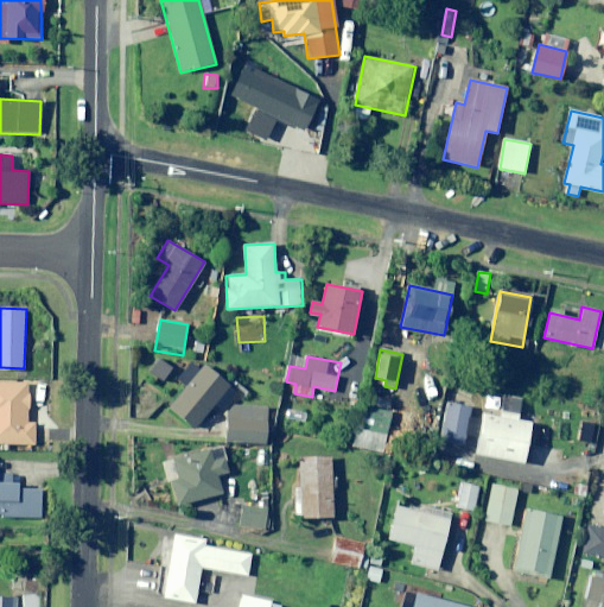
[(173,366),(160,358),(151,372),(164,380),(173,366)]
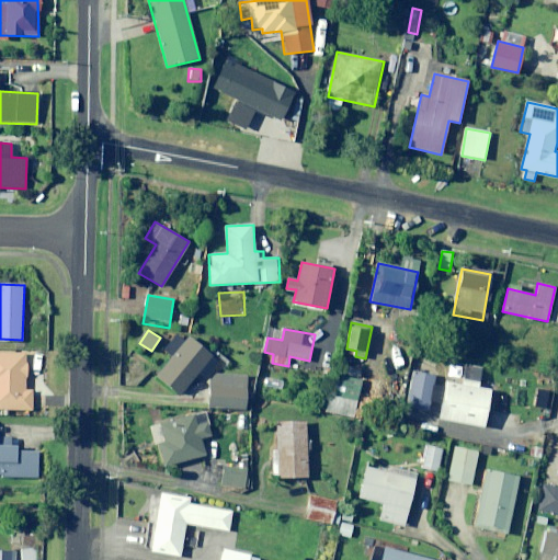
[(156,376),(179,396),(198,373),(212,357),(190,338),(156,376)]
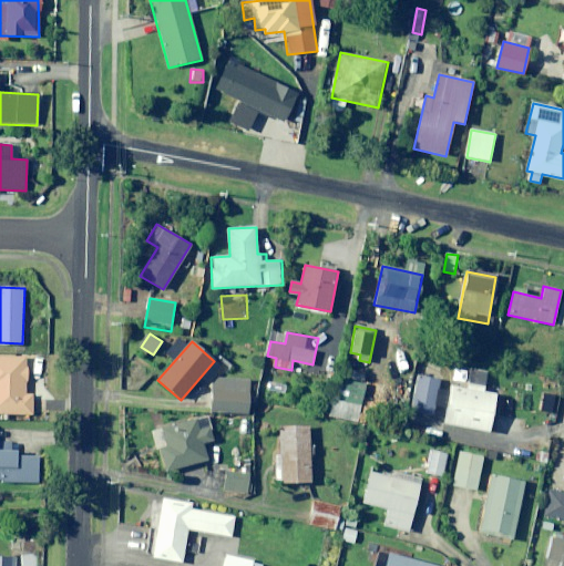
[(0,413),(34,414),(36,358),(0,357),(0,413)]
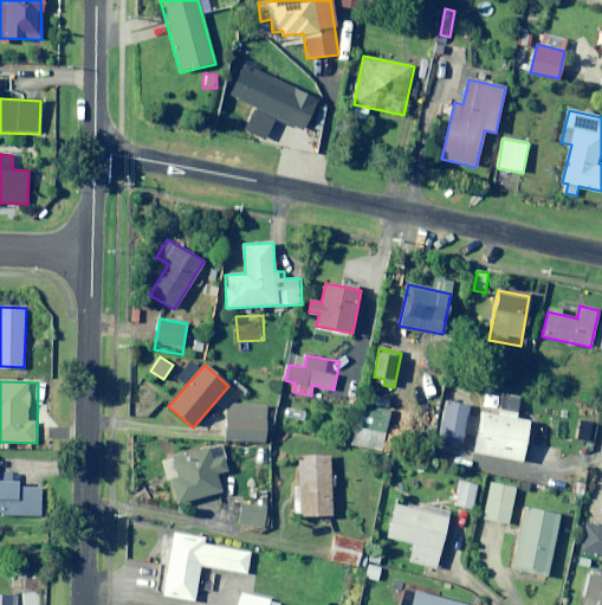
[(390,399),(368,393),(367,401),(388,407),(390,399)]
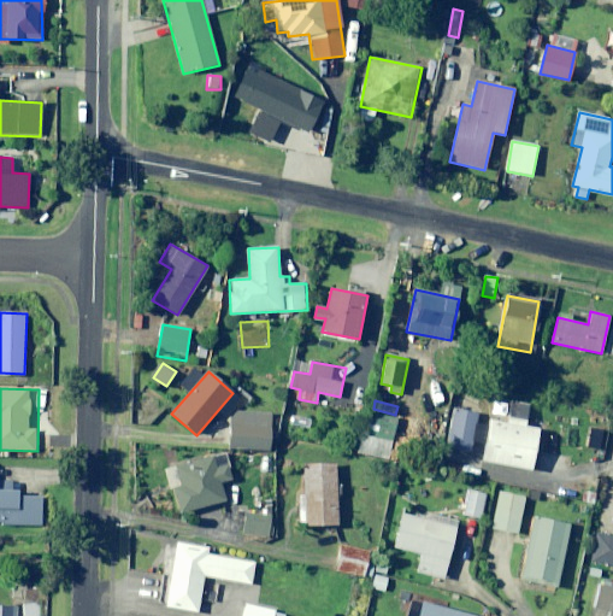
[(529,424),(532,404),(512,400),(508,423),(490,420),(483,461),(532,470),(540,427),(529,424)]
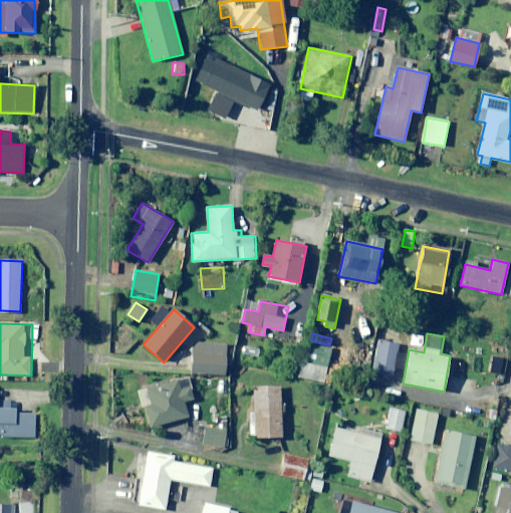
[(399,342),(379,339),(373,373),(393,376),(399,342)]
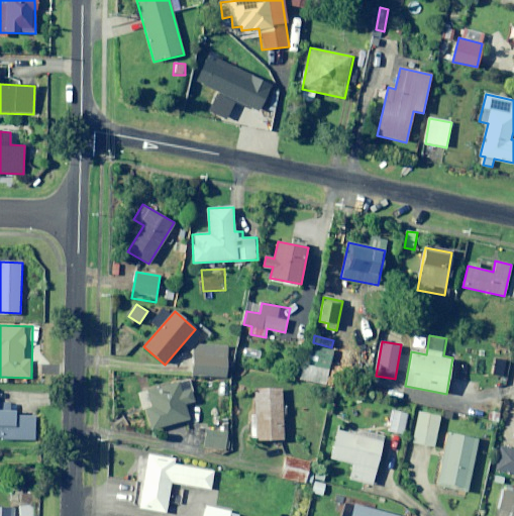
[(228,346),(194,344),(193,375),(226,377),(228,346)]
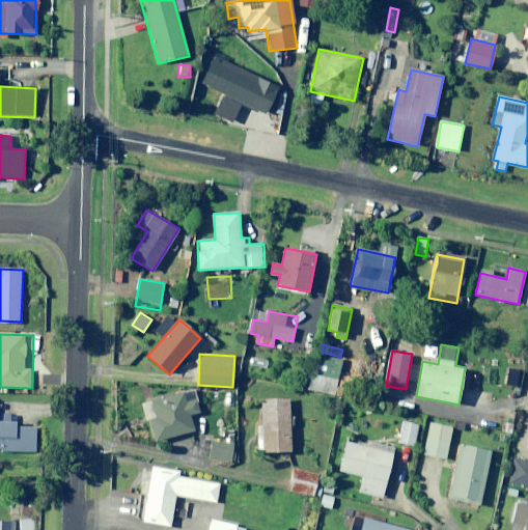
[(344,361),(317,355),(309,389),(336,395),(344,361)]
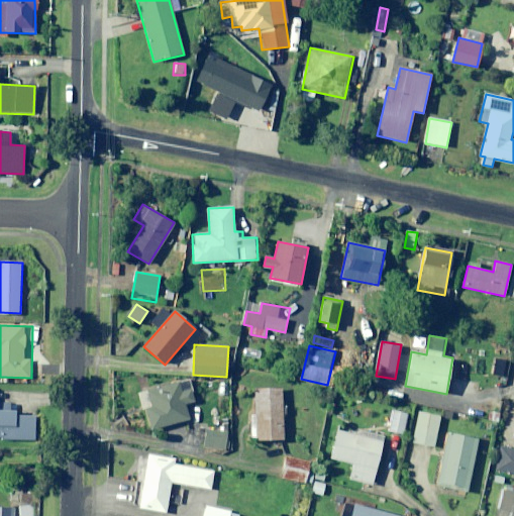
[(507,363),(497,359),(493,374),(503,376),(507,363)]
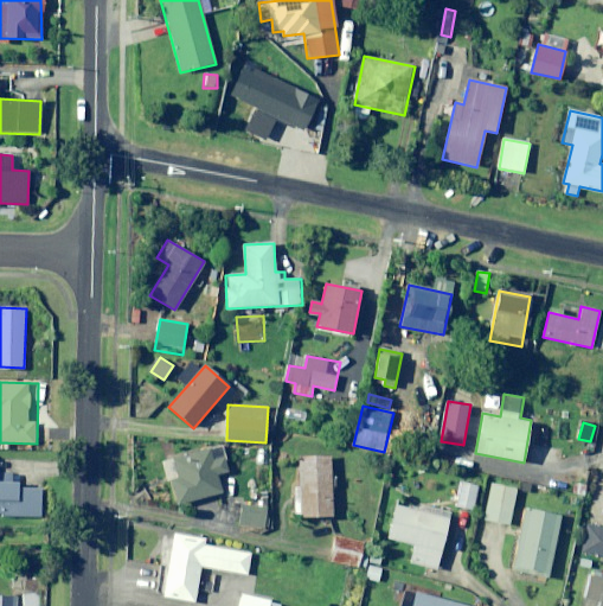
[(226,471),(220,446),(173,459),(178,478),(170,480),(177,506),(223,495),(217,473),(226,471)]
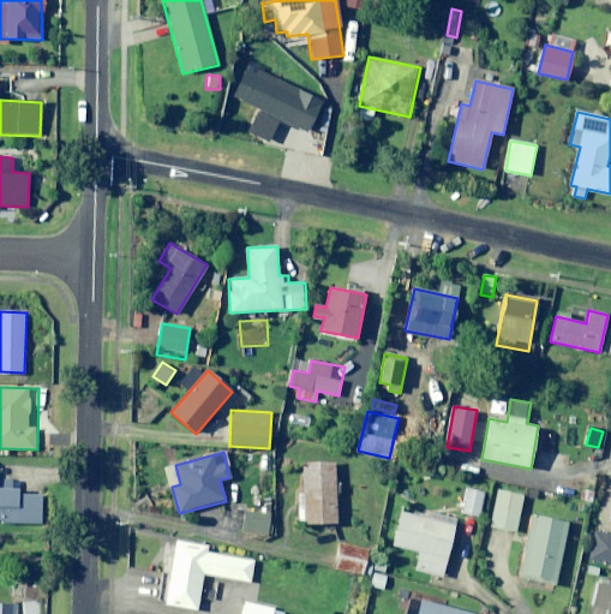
[(336,524),(336,463),(303,463),(303,524),(336,524)]
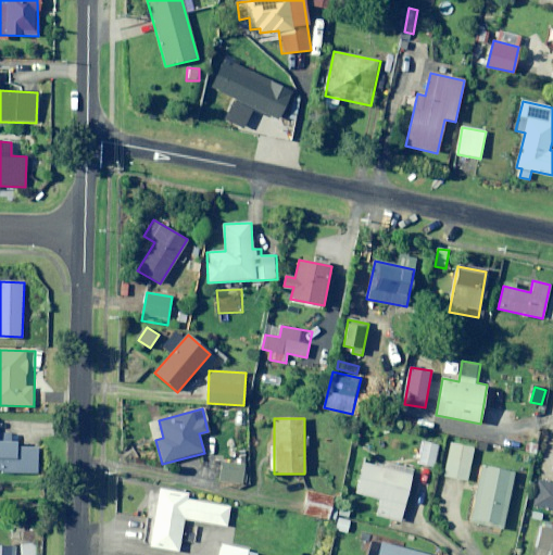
[(0,469),(1,469),(1,474),(38,475),(38,472),(39,451),(36,451),(36,446),(16,445),(12,432),(7,432),(0,428),(0,469)]
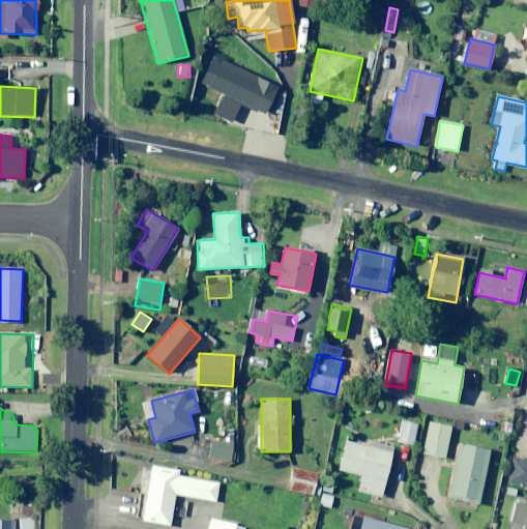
[(418,423),(404,420),(400,442),(414,445),(418,423)]
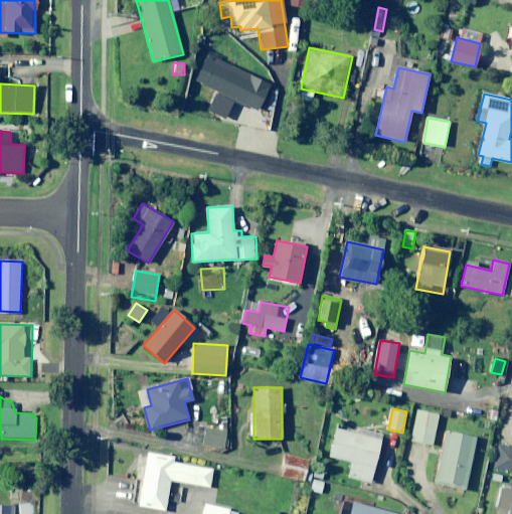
[(439,414),(418,409),(411,441),(433,446),(439,414)]
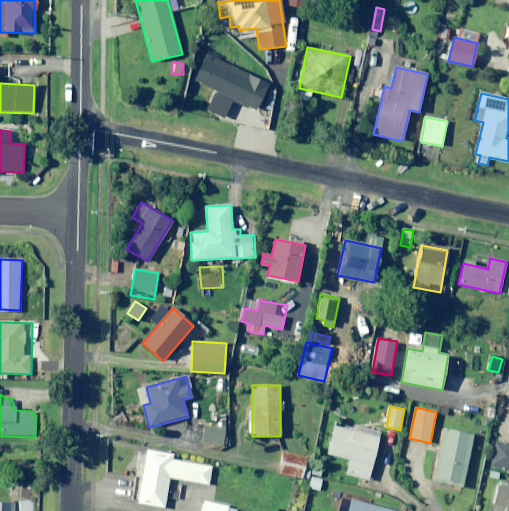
[(229,431),(220,426),(203,424),(201,445),(228,447),(229,431)]
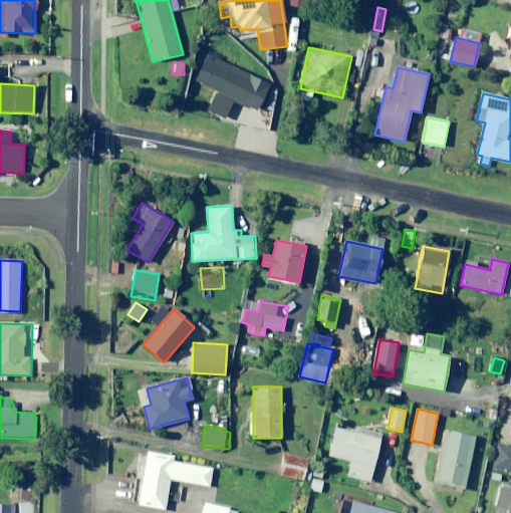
[(379,439),(335,429),(329,456),(351,461),(347,476),(369,482),(379,439)]
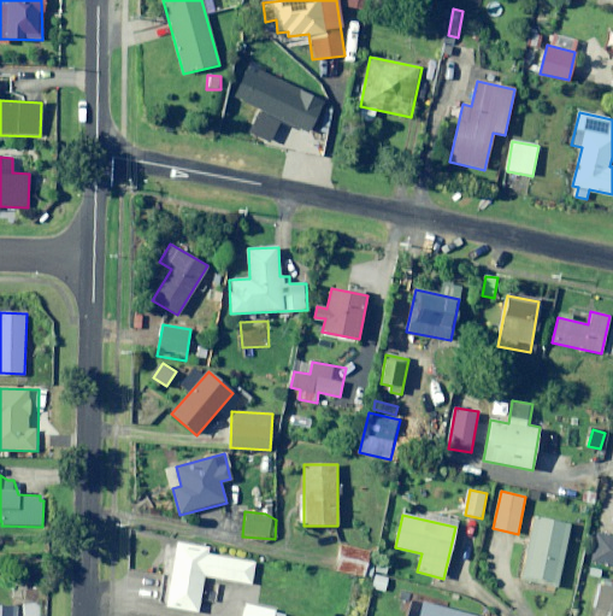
[(570,524),(535,517),(522,580),(556,587),(570,524)]
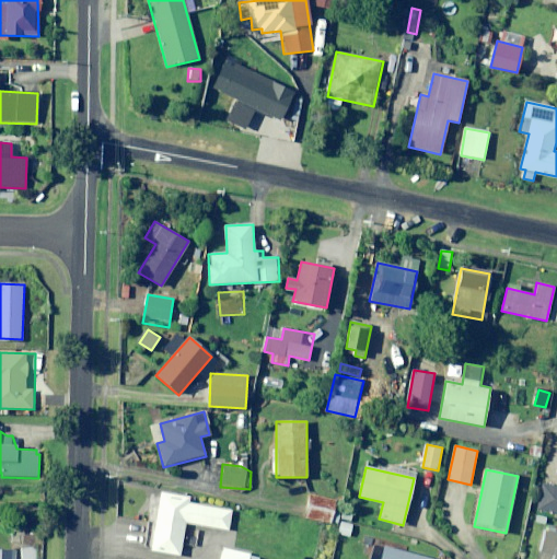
[(556,486),(543,484),(537,510),(556,513),(556,486)]
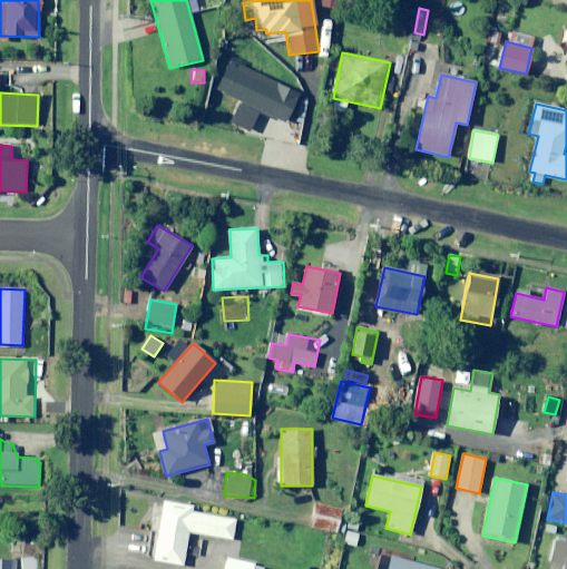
[(153,559),(153,561),(184,567),(189,532),(234,540),(237,519),(194,511),(195,506),(164,501),(163,508),(156,507),(153,529),(146,558),(153,559)]
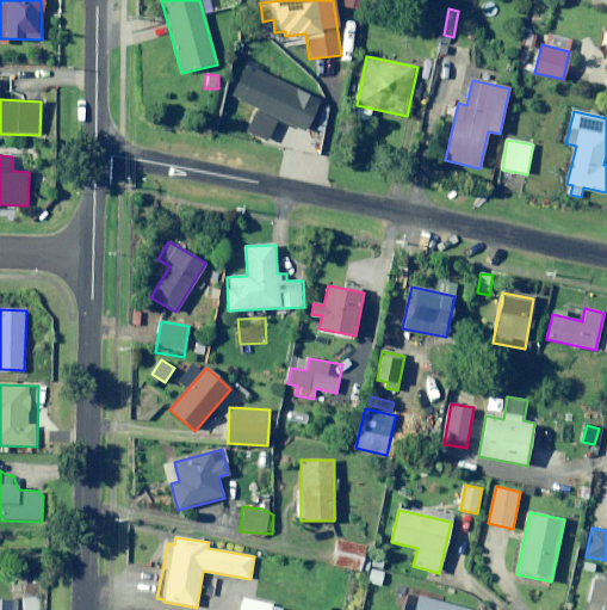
[(375,548),(339,540),(333,565),(369,573),(375,548)]
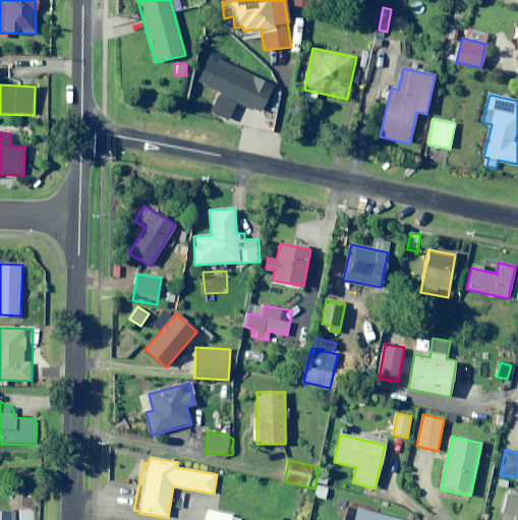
[(517,495),(508,493),(503,514),(515,517),(514,519),(517,519),(517,495)]
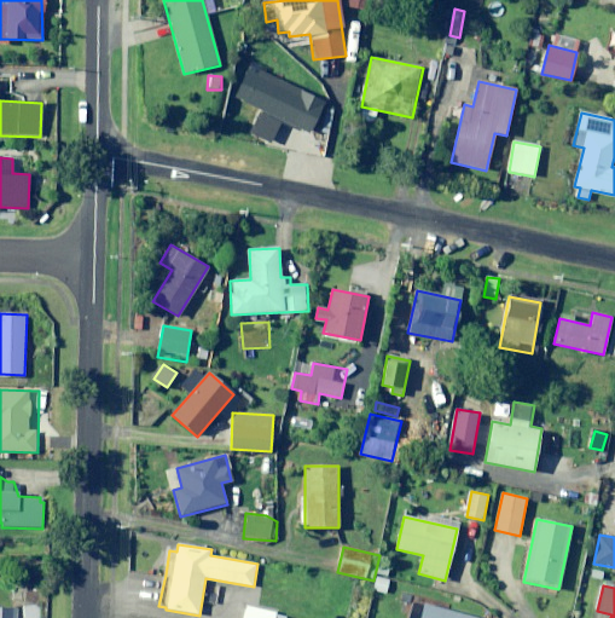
[(45,617),(45,596),(24,596),(23,617),(45,617)]
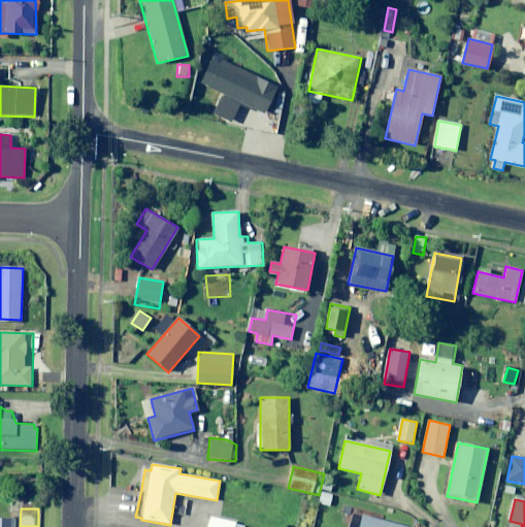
[(405,526),(353,512),(348,526),(405,526)]
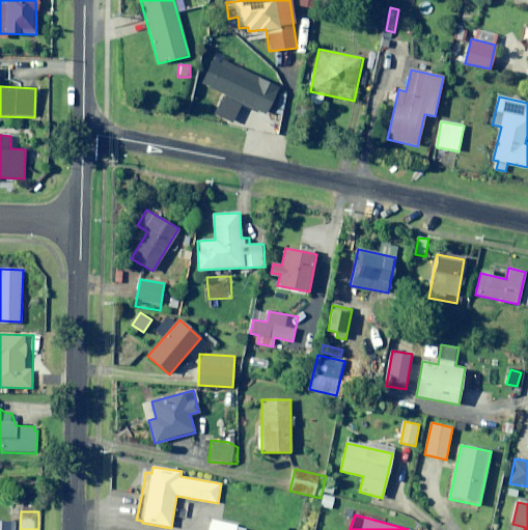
[(235,529),(238,523),(210,517),(206,529),(235,529)]
